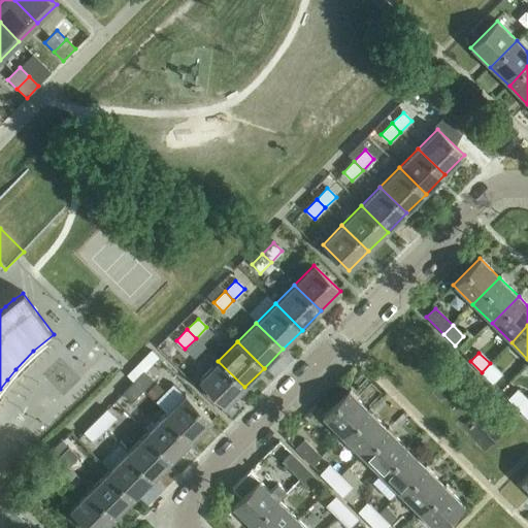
[(244,387),(218,361),(199,381),(225,406),(244,387)]
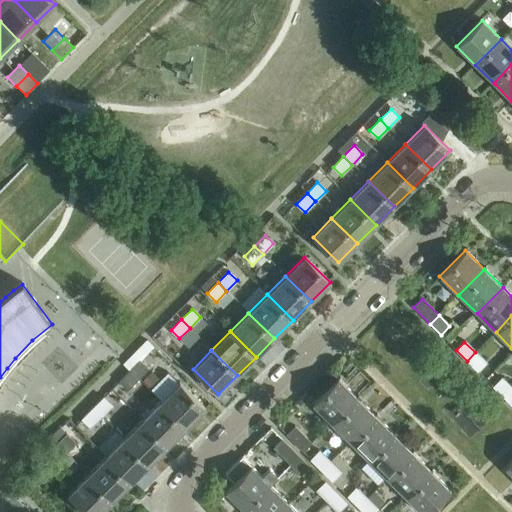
[(475,352),(467,361),(477,371),(486,363),(475,352)]
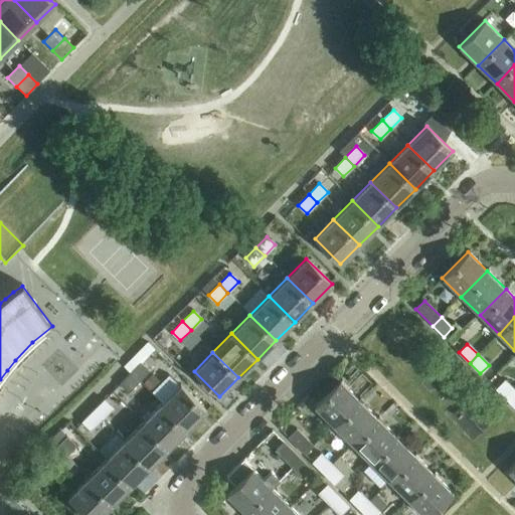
[(141,363),(130,373),(139,382),(149,371),(141,363)]
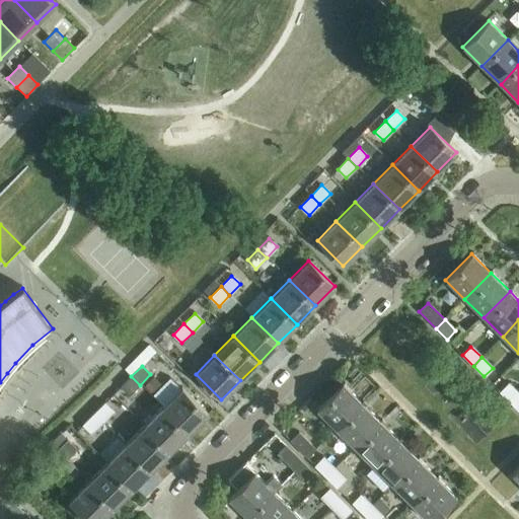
[(140,385),(131,376),(121,387),(129,396),(140,385)]
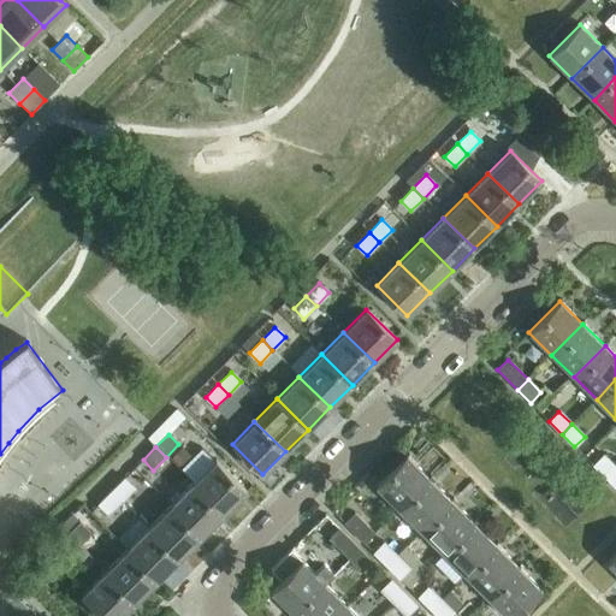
[(375,486),(398,509),(430,478),(407,455),(375,486)]
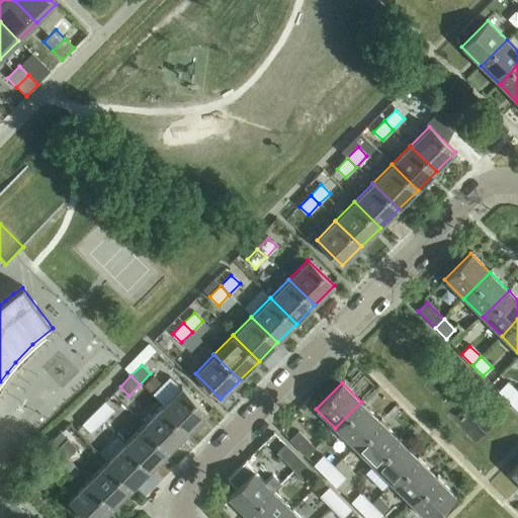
[(499,392),(510,402),(517,394),(517,393),(507,382),(499,392)]
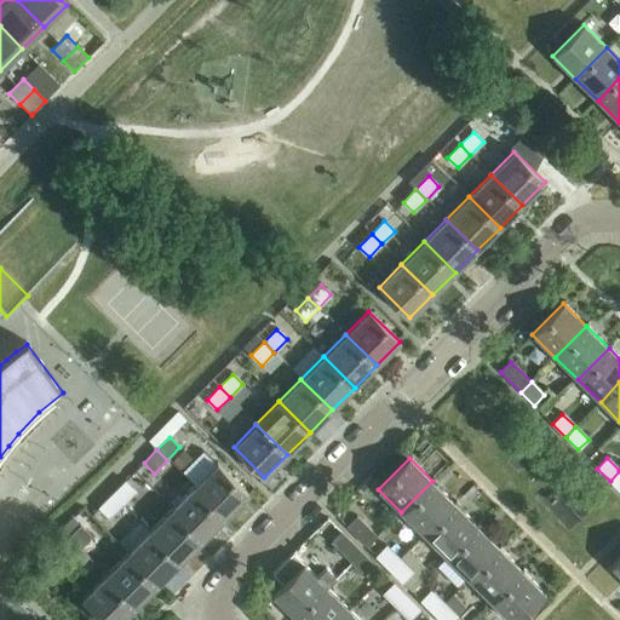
[(217,464),(194,486),(225,517),(248,494),(217,464)]
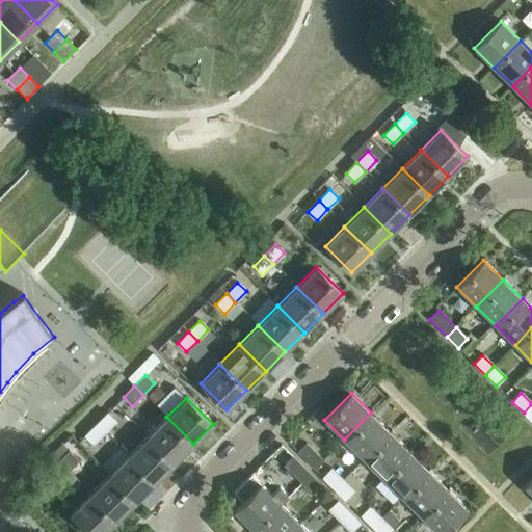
[(344,440),(364,458),(390,431),(371,413),(344,440)]
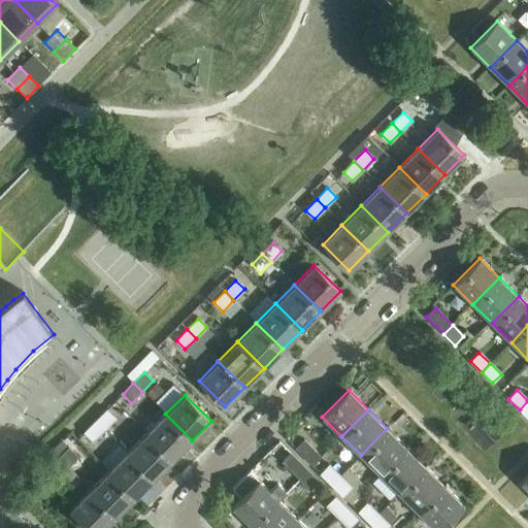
[(106,410),(96,421),(104,430),(116,419),(106,410)]
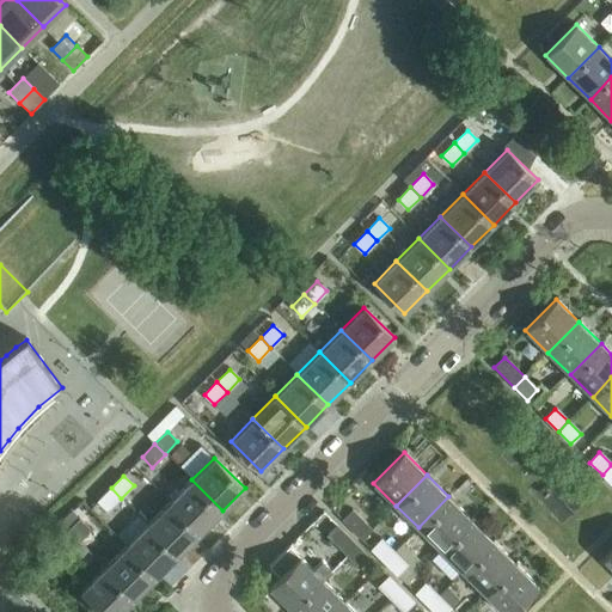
[(191,479),(170,502),(200,533),(222,510),(191,479)]
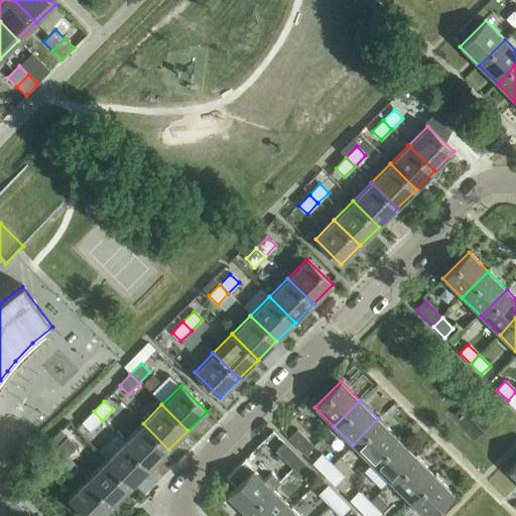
[(102,420),(94,411),(83,422),(91,430),(102,420)]
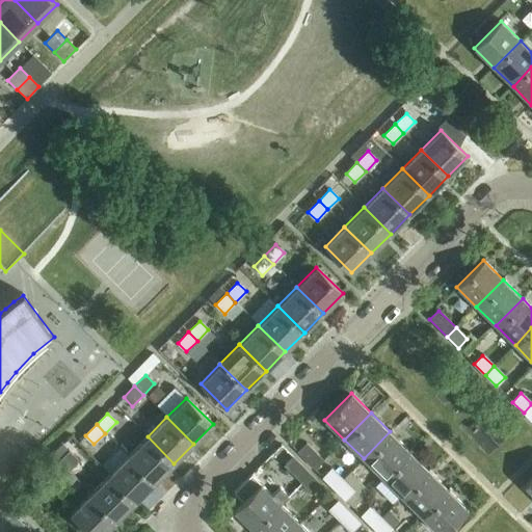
[(364,458),(382,478),(409,451),(390,431),(364,458)]
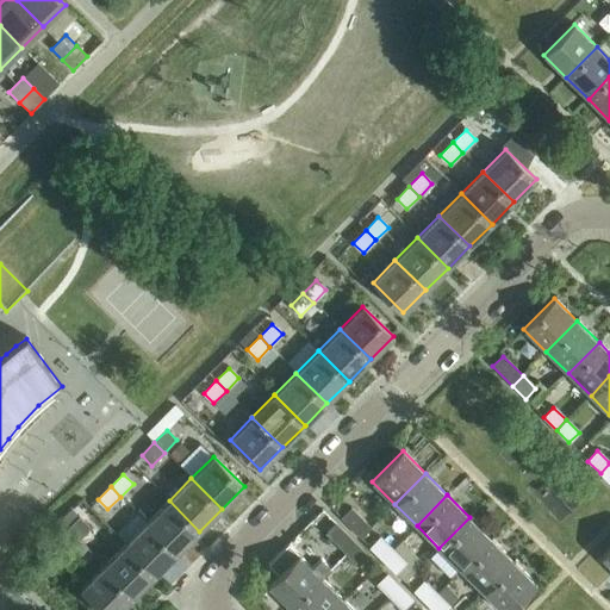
[(169,500),(147,523),(178,553),(199,531),(169,500)]
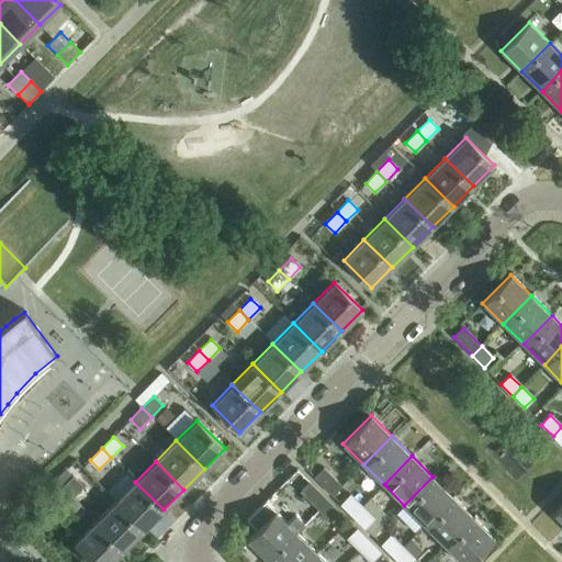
[(314,478),(333,496),(341,486),(324,469),(314,478)]
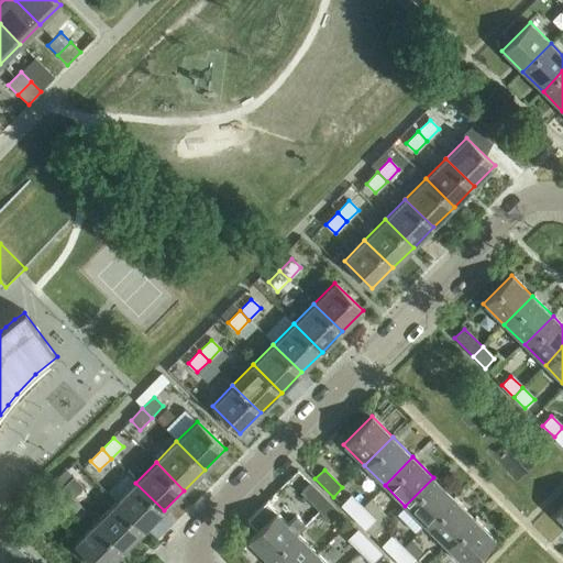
[(405,506),(426,526),(453,497),(433,477),(405,506)]
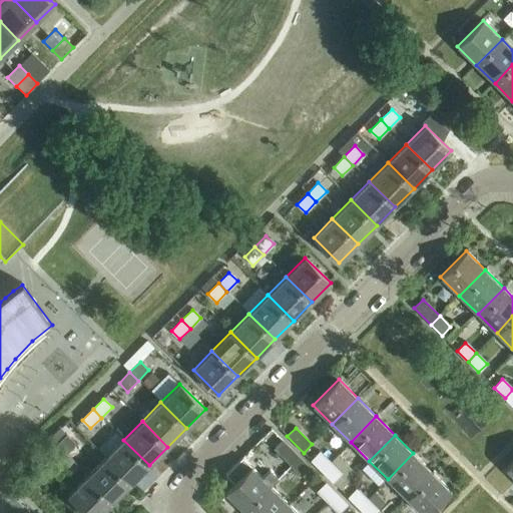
[(66,436),(56,446),(64,455),(75,444),(66,436)]
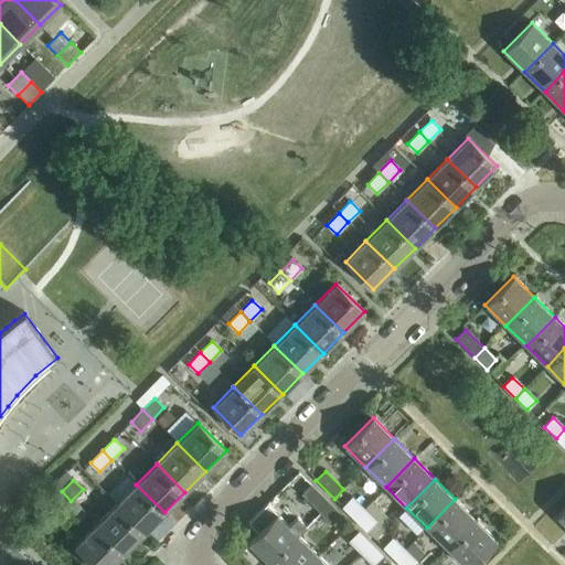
[(136,484),(116,504),(145,533),(164,512),(136,484)]
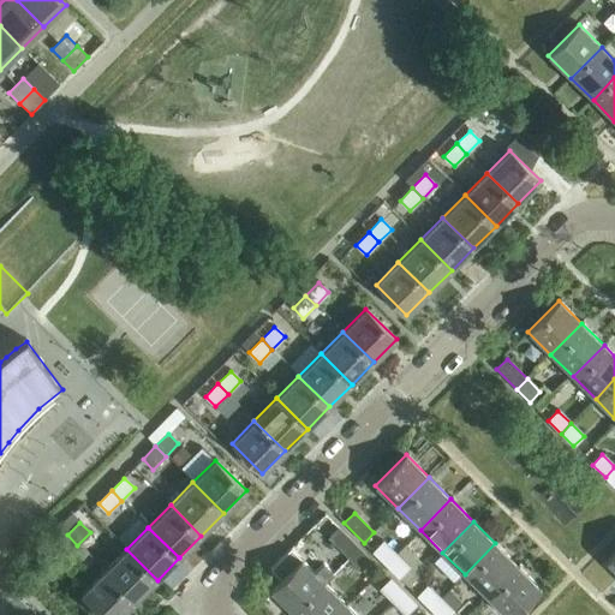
[(328,538),(348,559),(358,548),(339,529),(328,538)]
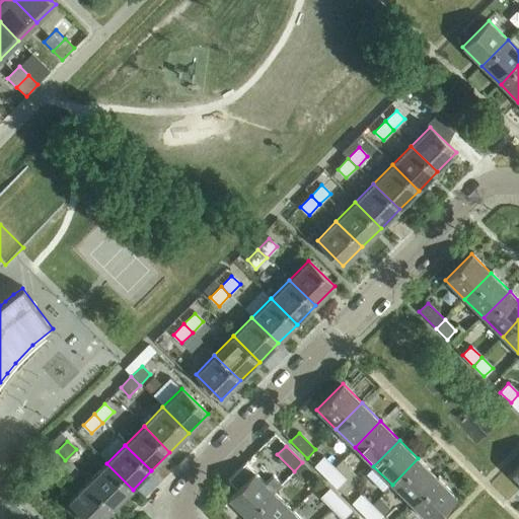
[(65,460),(57,451),(46,462),(55,470),(65,460)]
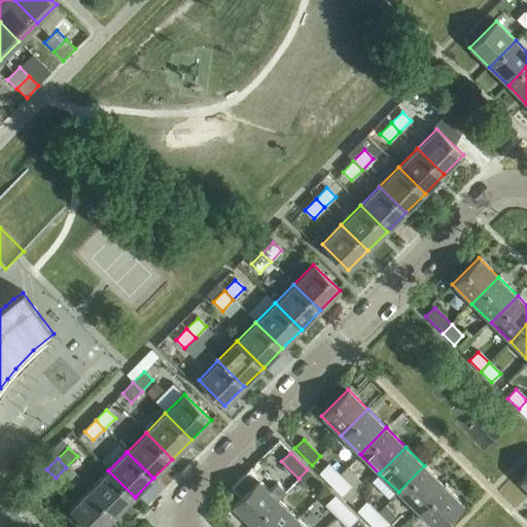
[(319,473),(330,484),(340,476),(328,464),(319,473)]
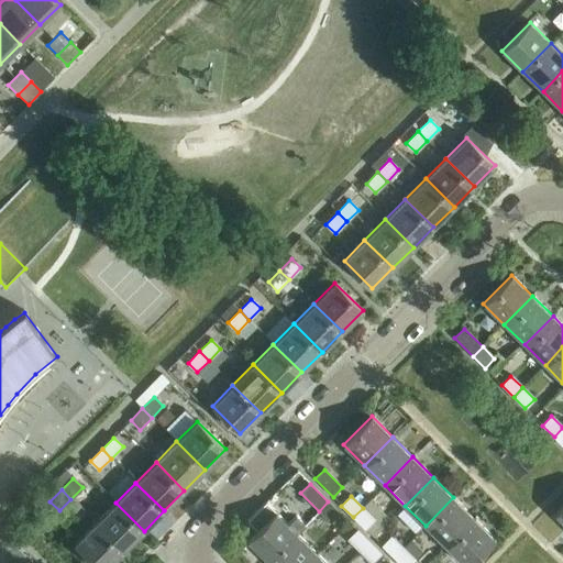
[(426,526),(445,547),(474,518),(453,497),(426,526)]
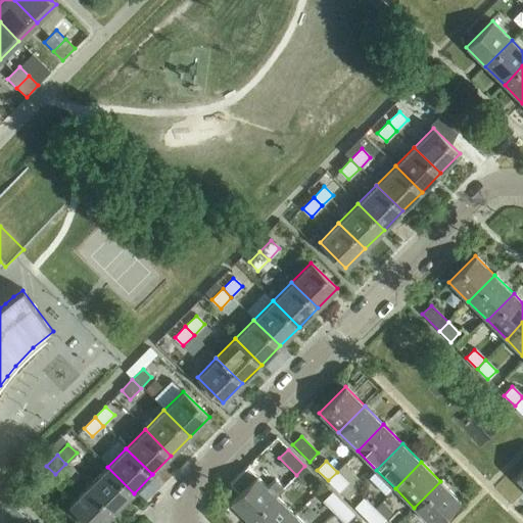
[(304,466),(296,475),(307,486),(316,477),(304,466)]
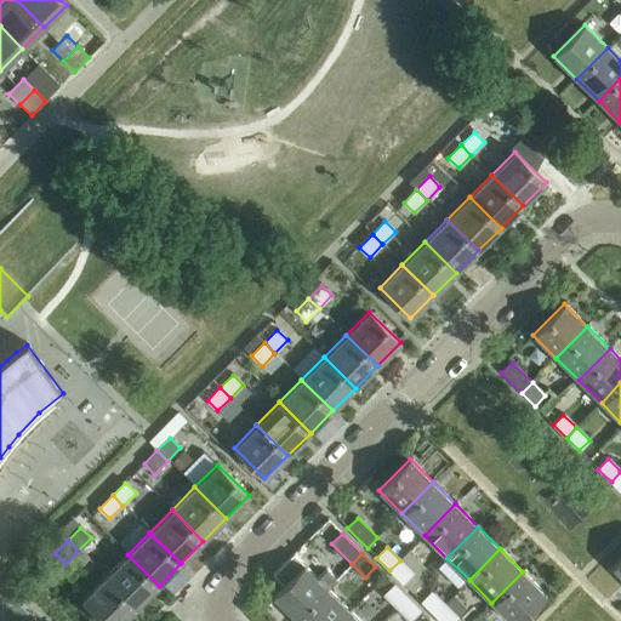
[(127,554),(104,577),(136,608),(159,586),(127,554)]
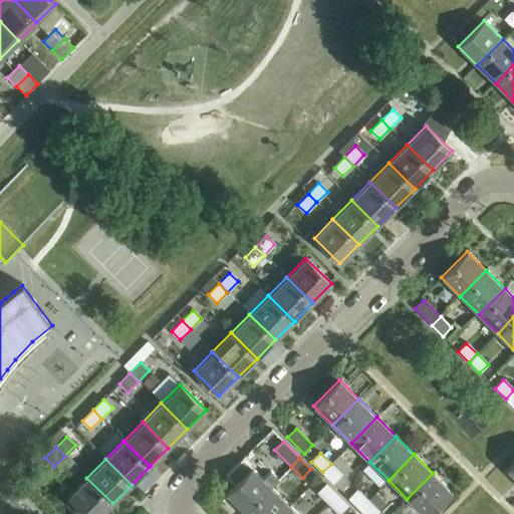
[(246,513),(271,487),(278,480),(270,472),(263,479),(243,459),(226,476),(235,485),(226,494),(246,513)]
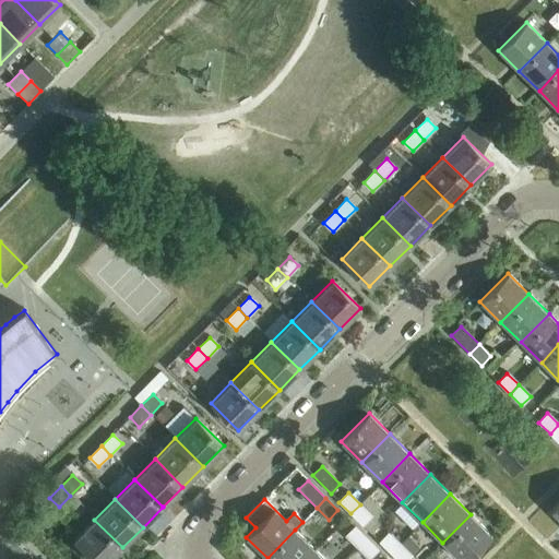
[(360,504),(351,513),(363,525),(371,515),(360,504)]
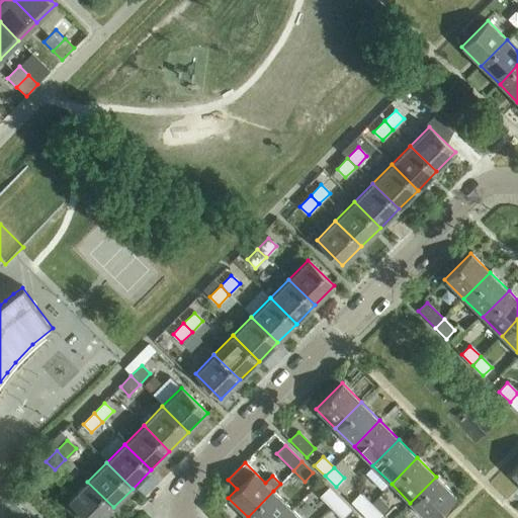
[(436,477),(410,503),(425,517),(432,517),(455,496),(436,477)]
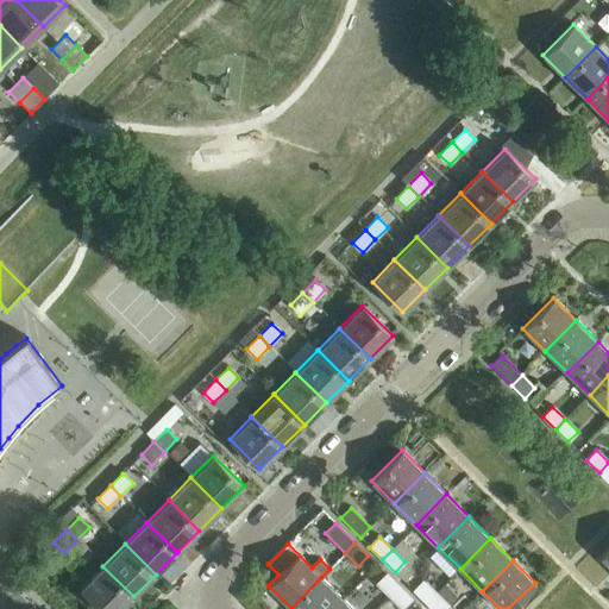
[(120,608),(133,596),(102,566),(81,588),(100,608),(120,608)]
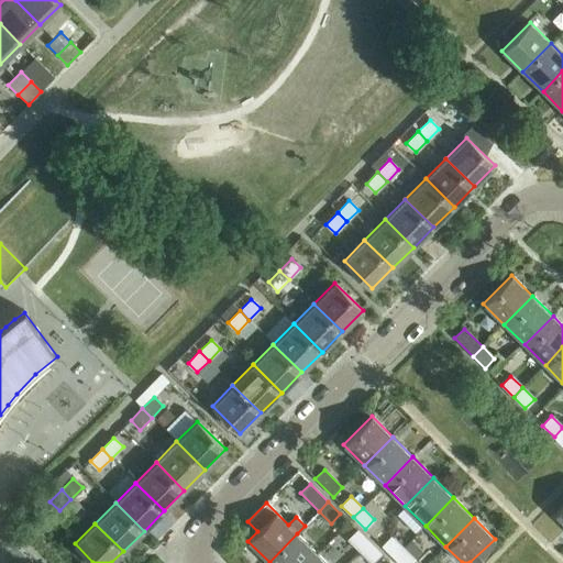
[(348,540),(360,551),(368,542),(357,530),(348,540)]
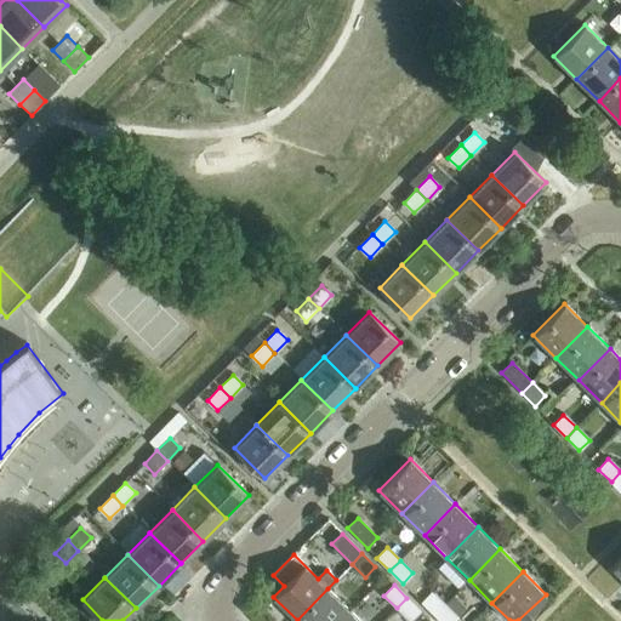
[(297,620),(339,620),(349,610),(328,588),(297,620)]
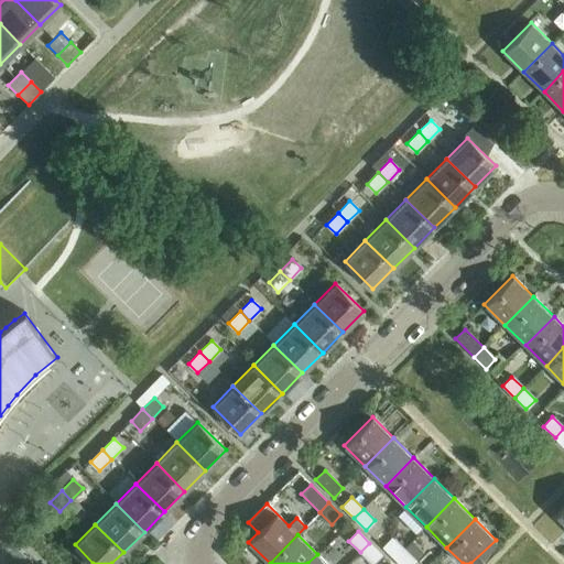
[(382,546),(394,559),(403,550),(392,538),(382,546)]
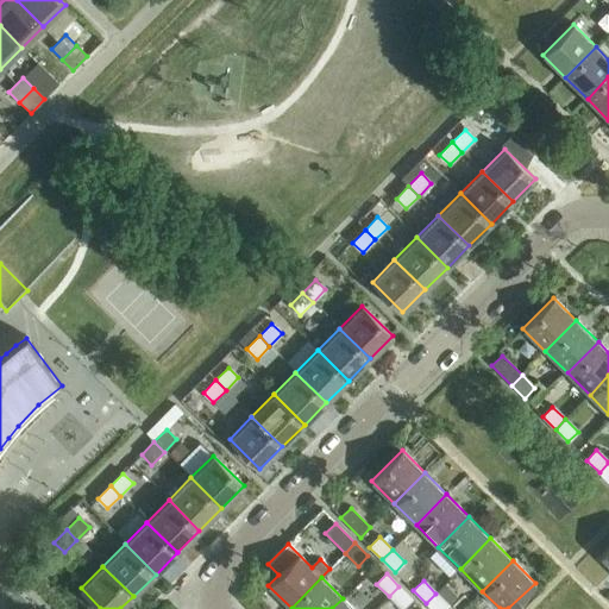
[(399,586),(389,596),(401,608),(412,600),(399,586)]
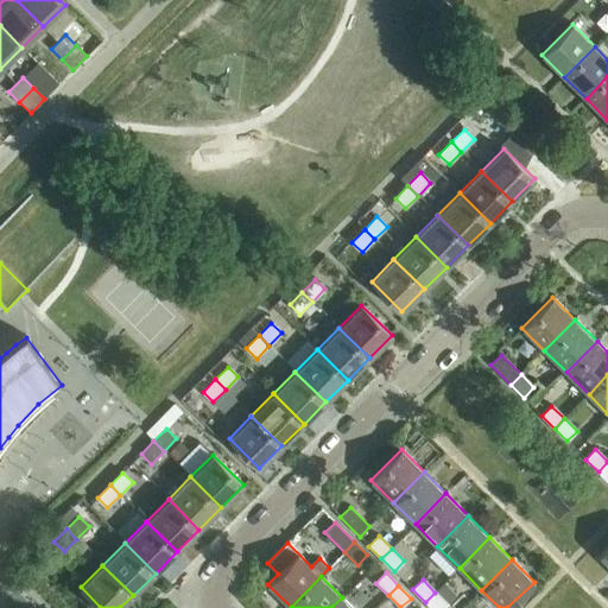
[(435,593),(425,602),(431,607),(444,607),(448,605),(435,593)]
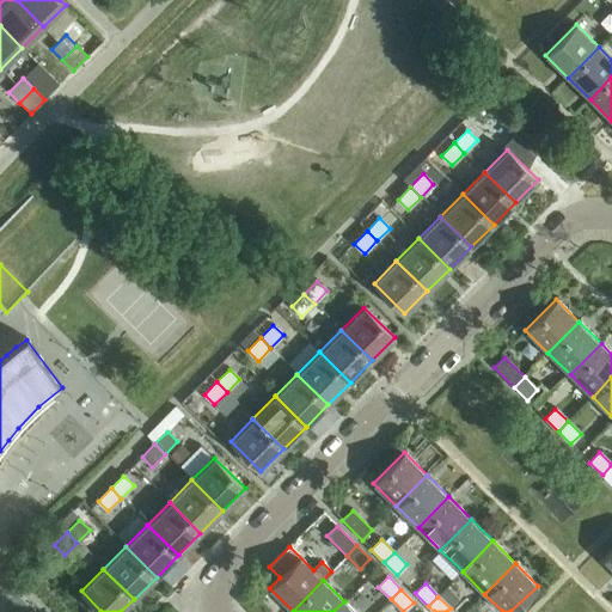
[(334,611),(355,611),(344,601),(334,611)]
